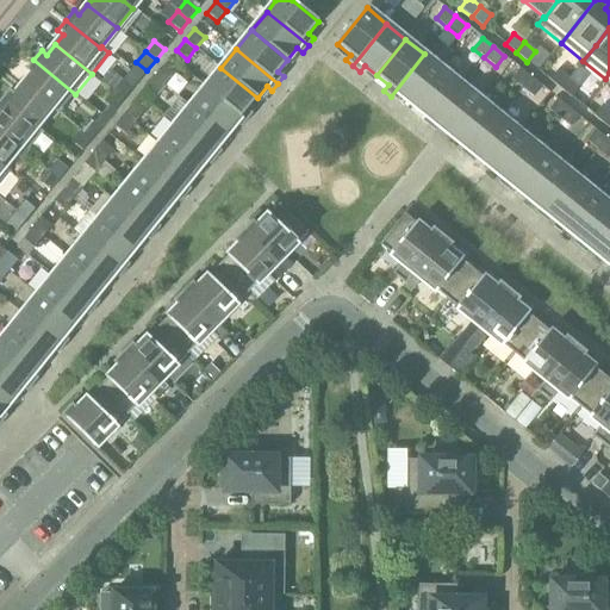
[(403,97),(414,106),(443,69),(424,54),(391,97),(398,101),(403,97)]
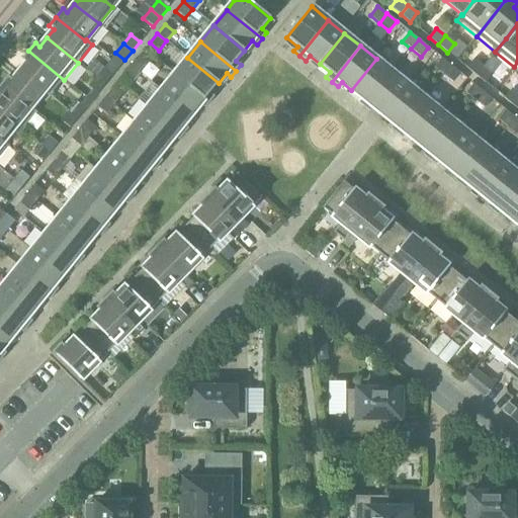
[(19,72),(44,92),(50,97),(64,80),(28,51),(21,59),(26,63),(19,72)]
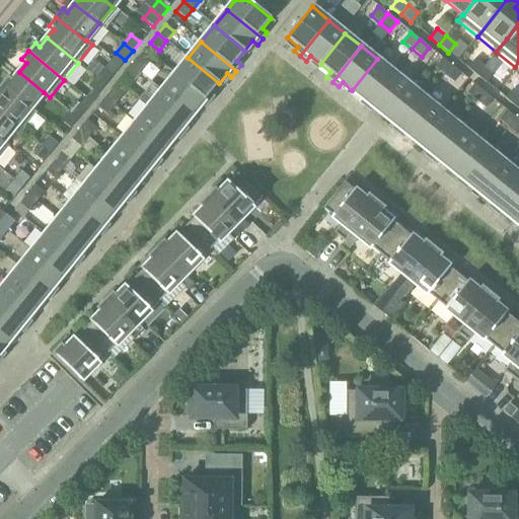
[(139,57),(132,66),(141,73),(148,64),(139,57)]
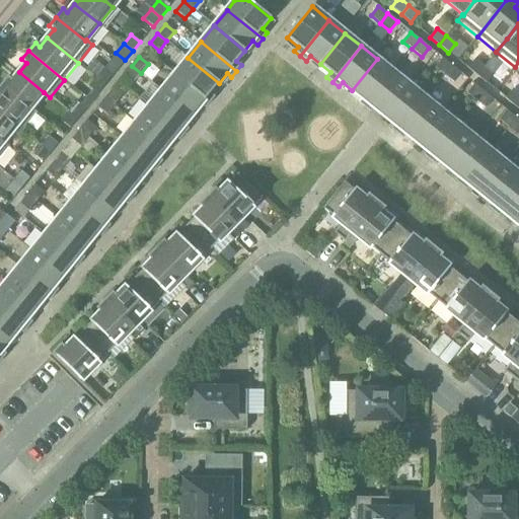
[(188,58),(174,74),(210,102),(215,97),(210,93),(219,83),(188,58)]
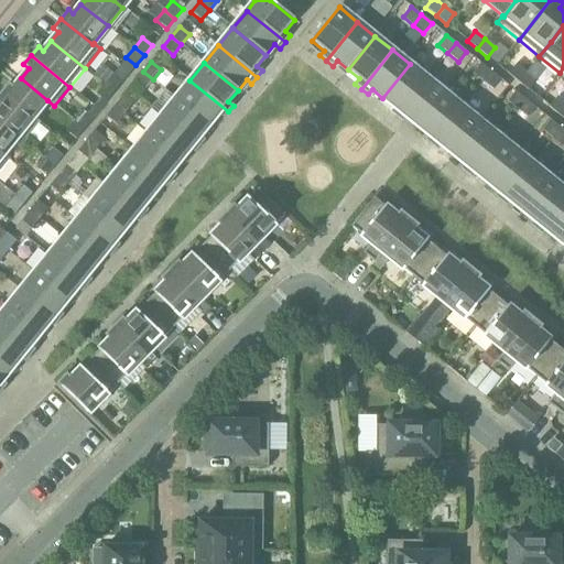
[(473,74),(483,82),(490,72),(481,63),(473,74)]
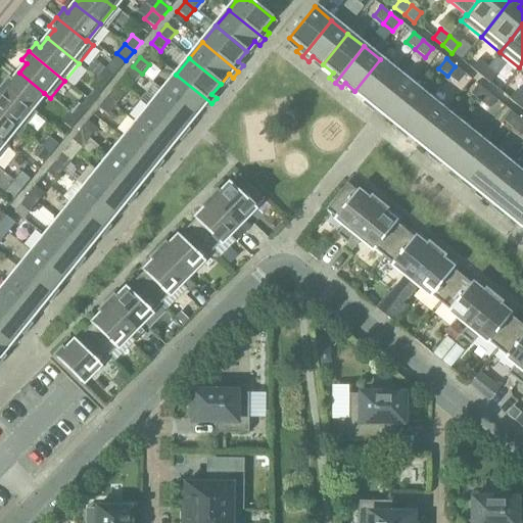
[(380,59),(354,91),(365,99),(362,104),(367,108),(396,73),(380,59)]
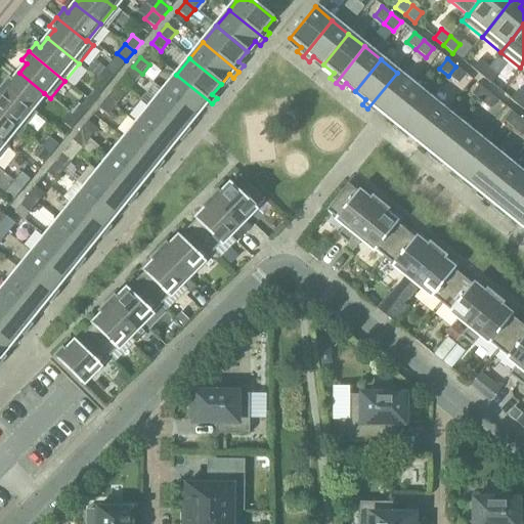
[(481,77),(489,67),(480,59),(472,69),(481,77)]
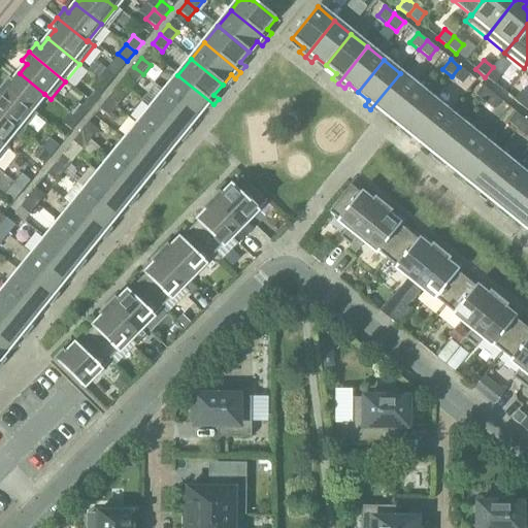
[(143,74),(134,67),(126,76),(135,85),(143,74)]
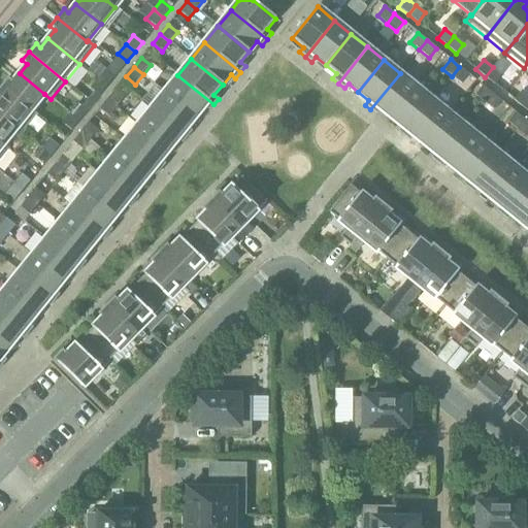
[(461,85),(469,74),(459,67),(452,76),(461,85)]
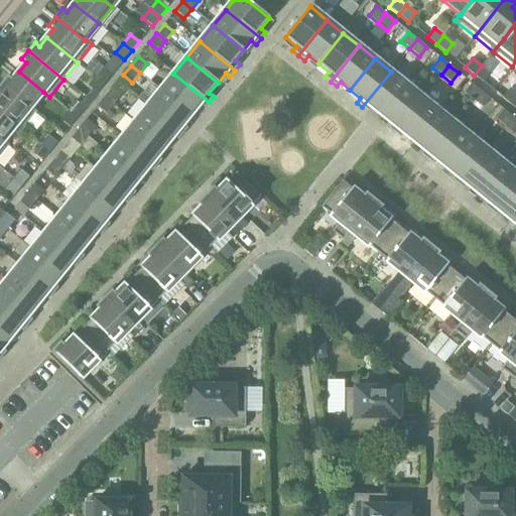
[(491,74),(482,66),(474,76),(483,83),(491,74)]
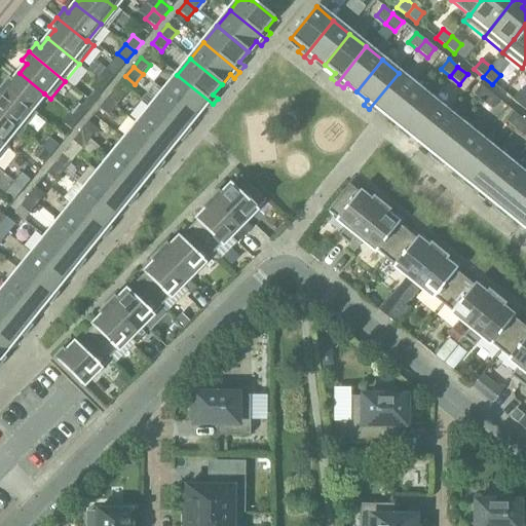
[(105,69),(98,78),(107,86),(114,77),(105,69)]
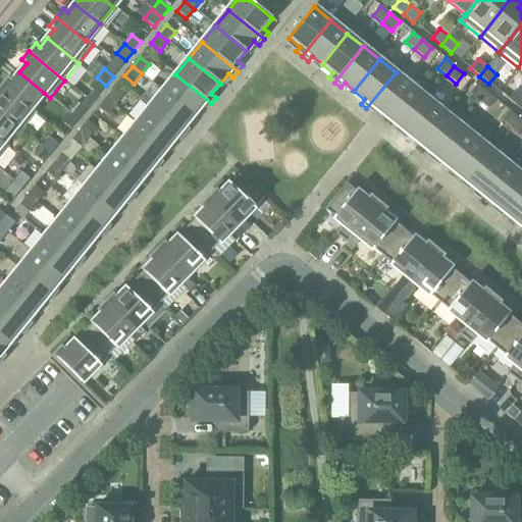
[(32,108),(44,93),(19,72),(12,81),(8,76),(1,86),(31,109),(32,108)]
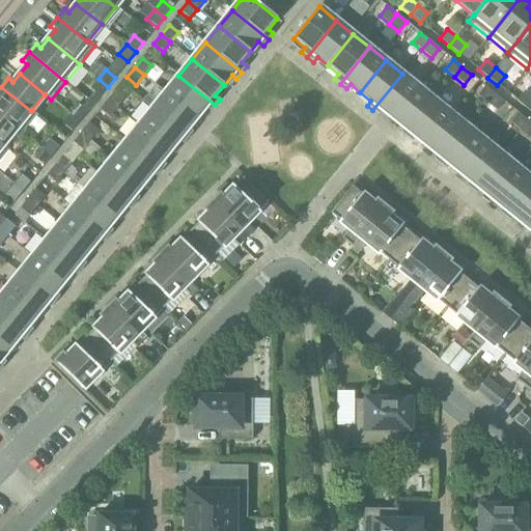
[(383,111),(393,119),(419,87),(402,74),(372,110),(379,115),(383,111)]
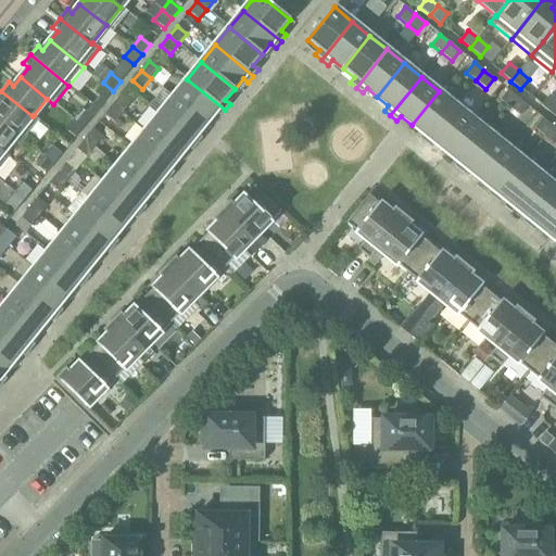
[(187,79),(173,97),(206,123),(215,113),(219,116),(225,110),(187,79)]
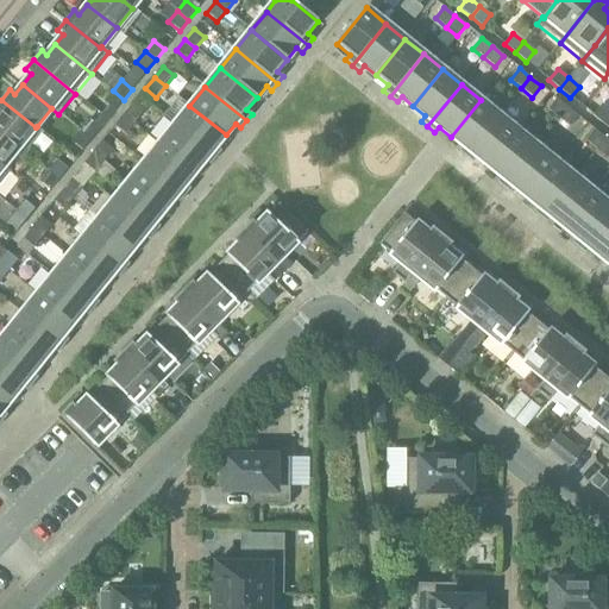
[(124,100),(113,90),(104,102),(114,111),(124,100)]
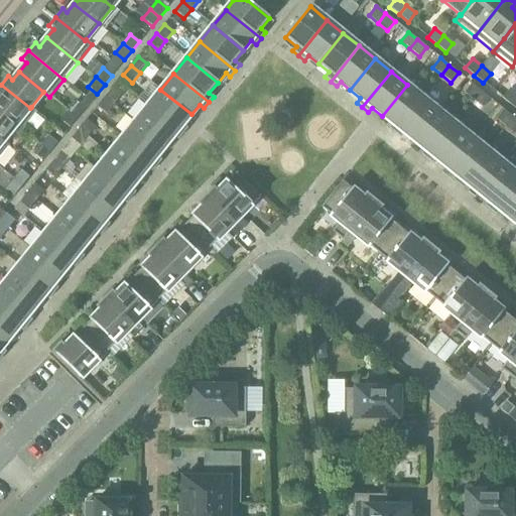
[(465,93),(474,101),(481,91),(472,84),(465,93)]
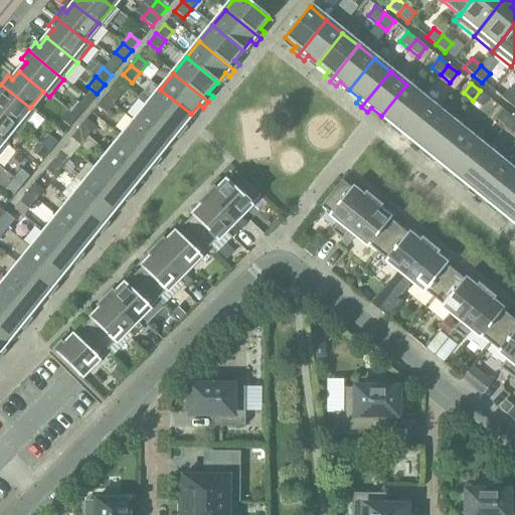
[(0,111),(16,125),(16,126),(22,131),(37,112),(31,107),(30,108),(1,84),(0,84),(0,111)]
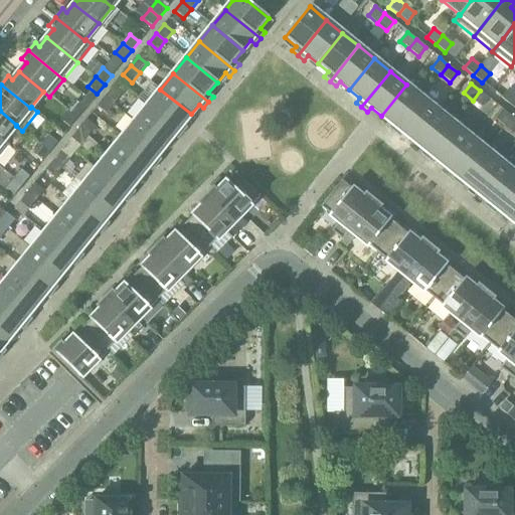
[(406,84),(381,116),(391,124),(387,128),(393,133),(422,98),(406,84)]
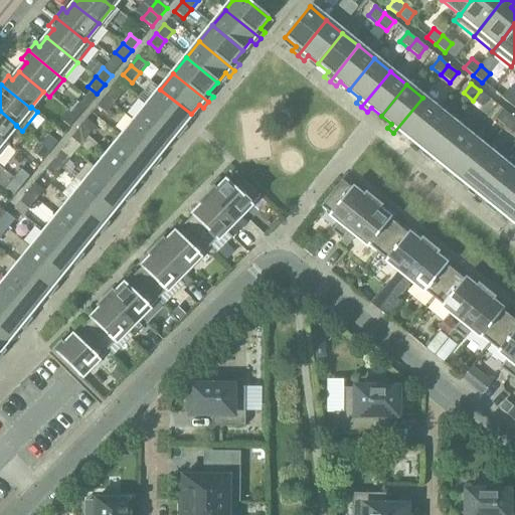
[(112,88),(105,97),(114,105),(121,96),(112,88)]
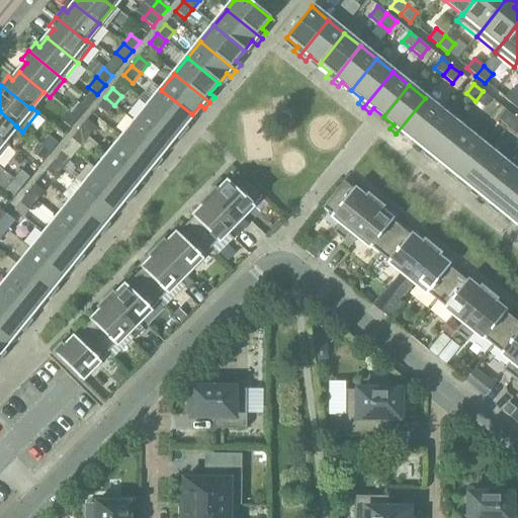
[(504,98),(513,106),(517,99),(517,94),(512,89),(504,98)]
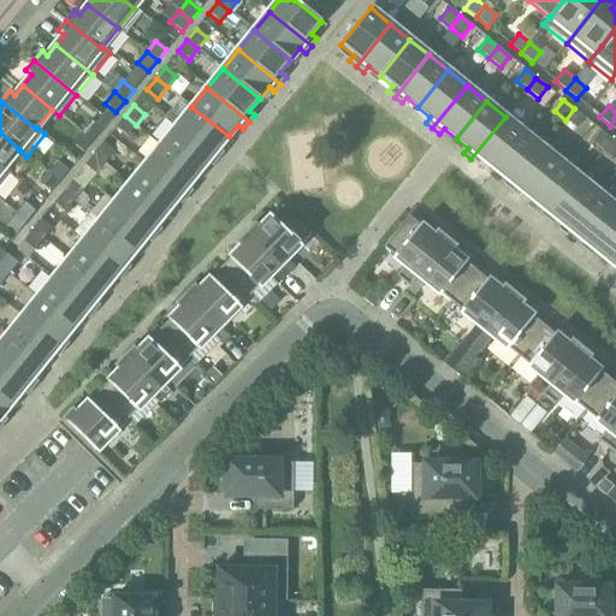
[(191,107),(177,126),(219,160),(224,153),(219,148),(229,136),(191,107)]
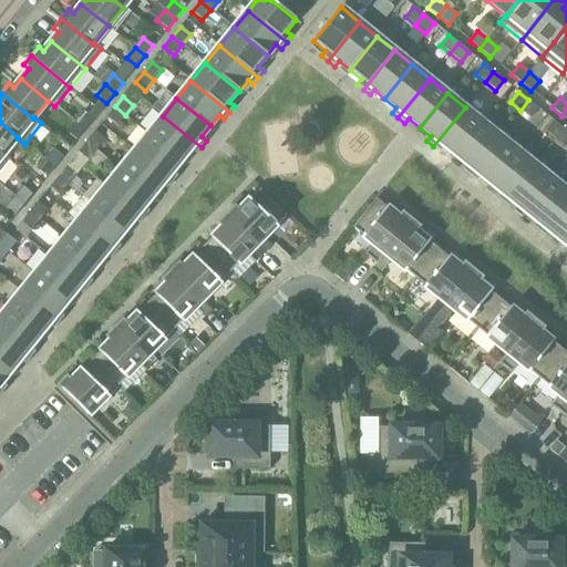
[(531,119),(538,109),(528,100),(521,111),(531,119)]
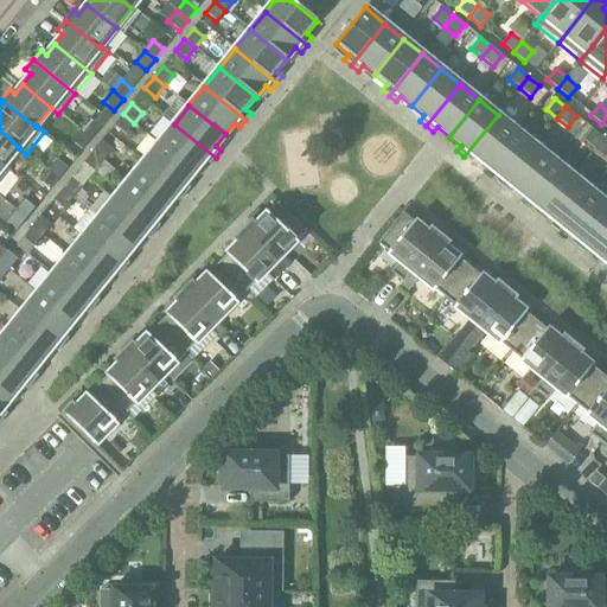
[(134,123),(123,114),(114,126),(125,134),(134,123)]
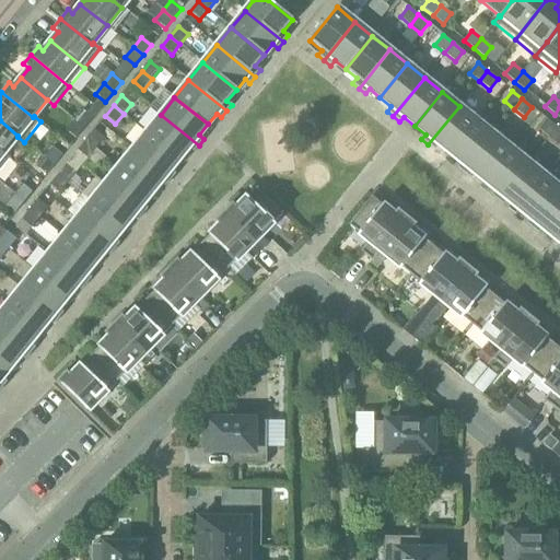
[(439,144),(450,153),(476,120),(459,106),(428,144),(434,150),(439,144)]
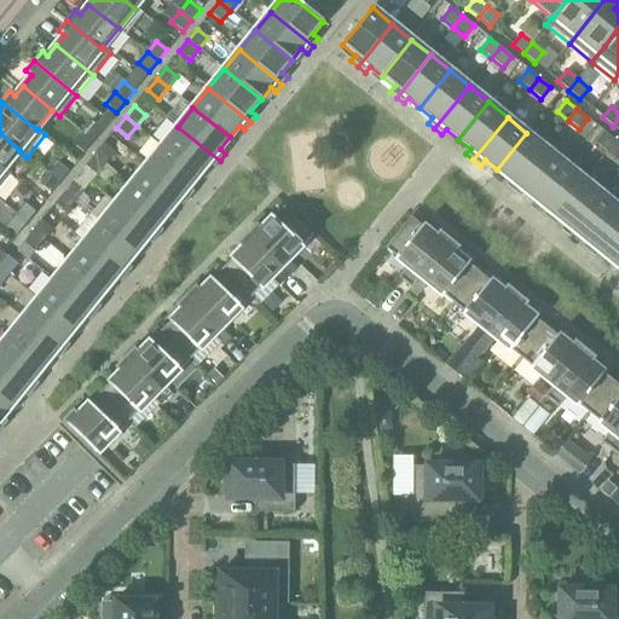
[(91,122),(81,133),(93,142),(102,131),(91,122)]
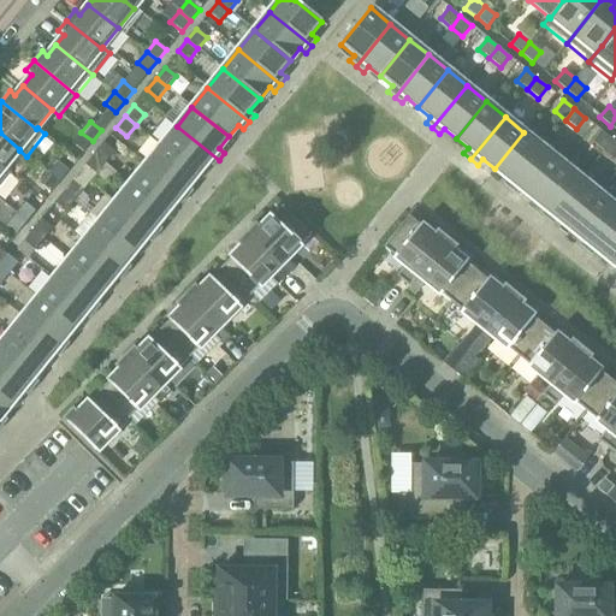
[(219,160),(177,126),(161,144),(197,175),(207,163),(213,167),(219,160)]
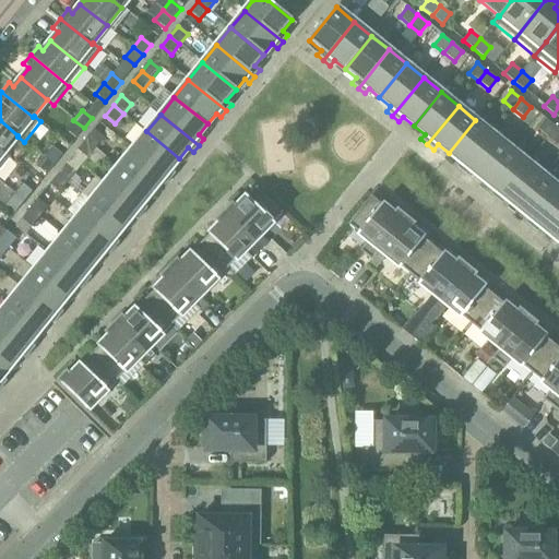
[(537,129),(547,137),(556,127),(546,119),(537,129)]
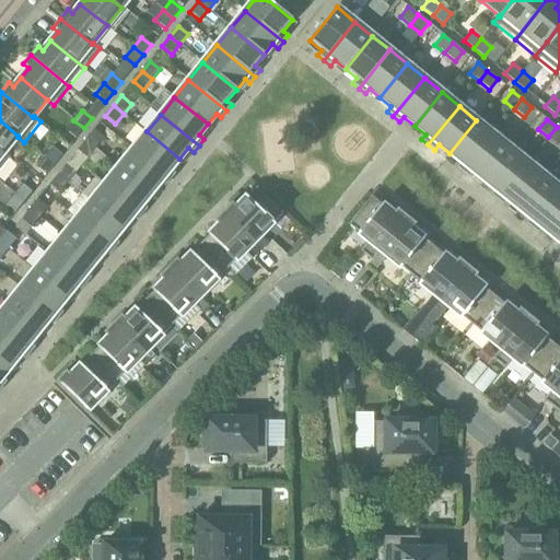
[(3,153),(18,137),(18,136),(0,120),(0,151),(3,154),(3,153)]
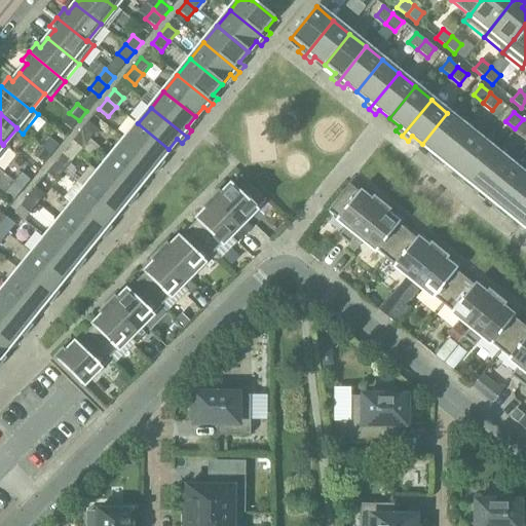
[(79,120),(69,113),(62,122),(71,130),(79,120)]
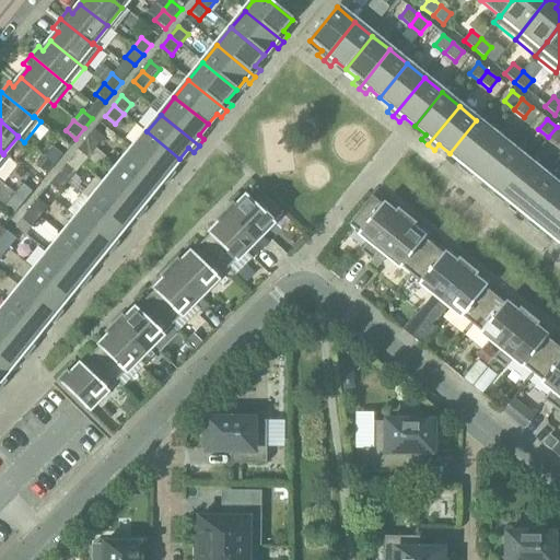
[(476,120),(450,153),(461,162),(456,167),(463,173),(493,133),(476,120)]
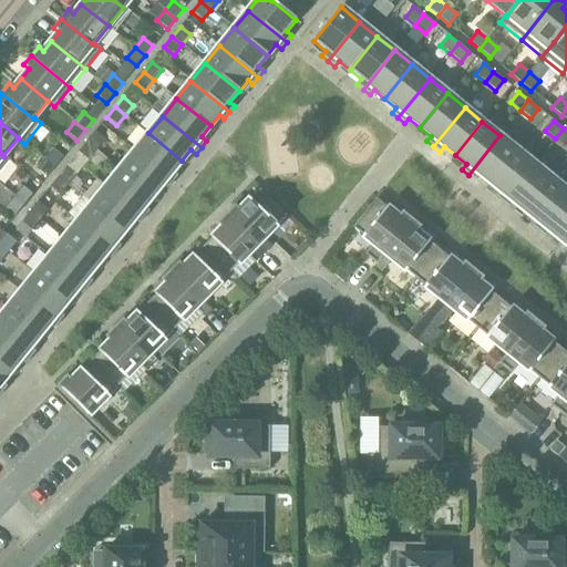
[(566,145),(566,131),(564,129),(555,138),(566,147),(566,145)]
